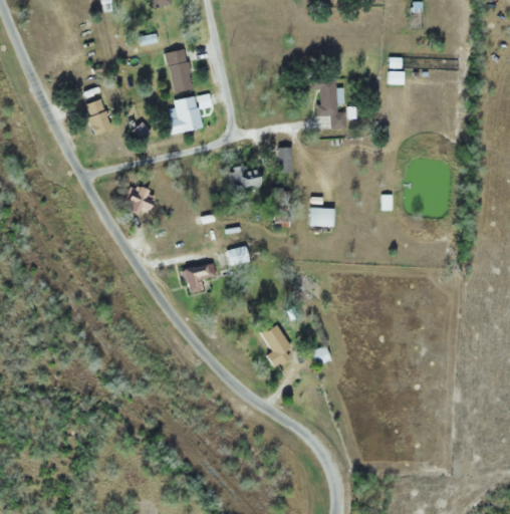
[(194,89),(186,48),(166,52),(175,93),(194,89)]
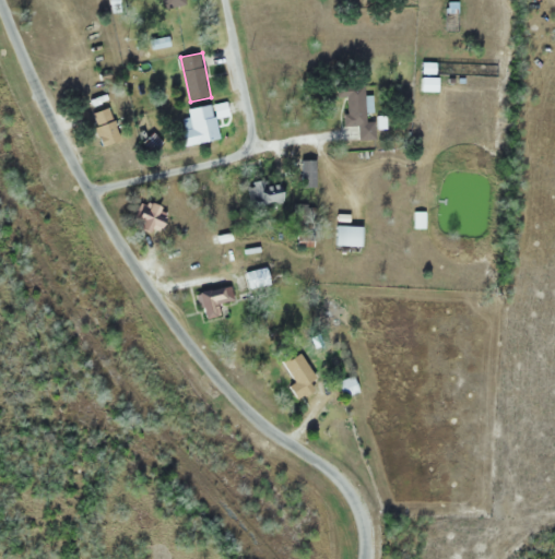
[(339,85),(339,97),(347,97),(347,128),(359,127),(359,141),(377,140),(377,122),(368,122),(368,85),(339,85)]
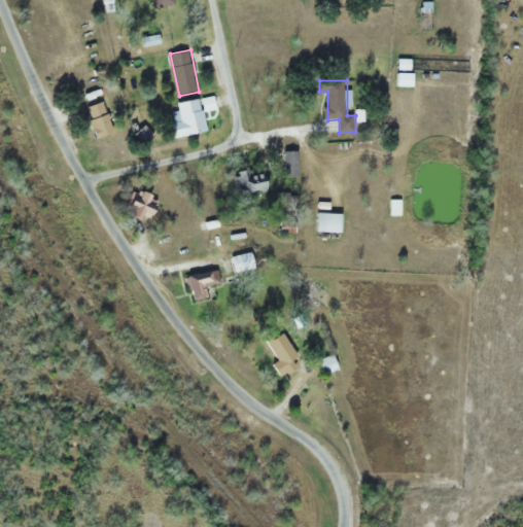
[(175,138),(208,131),(201,99),(179,104),(183,121),(172,124),(175,138)]
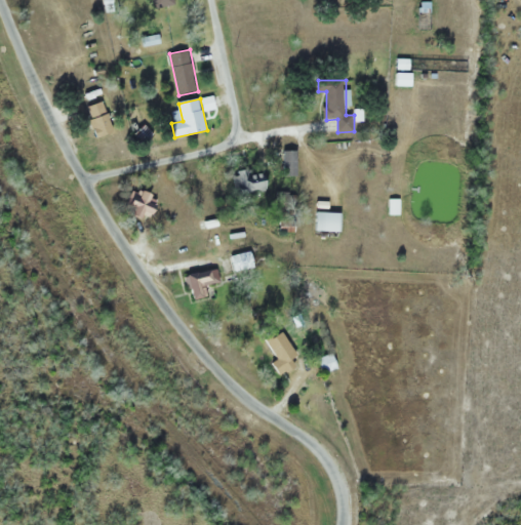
[(115,131),(104,101),(86,107),(97,137),(115,131)]
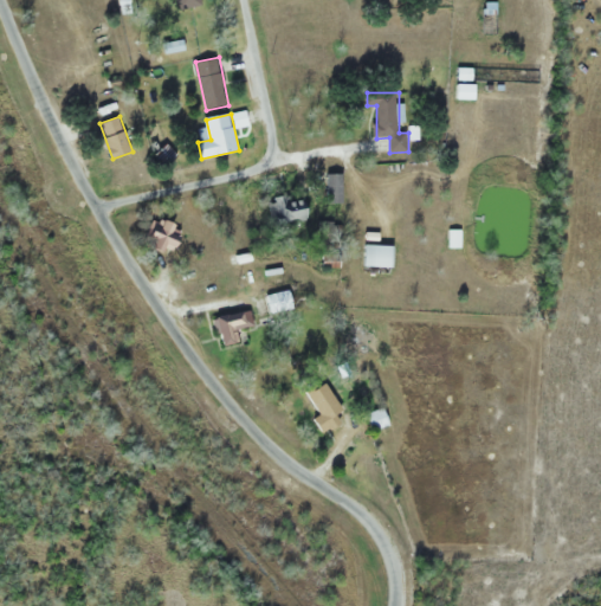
[(343,174),(328,174),(328,204),(343,204),(343,174)]
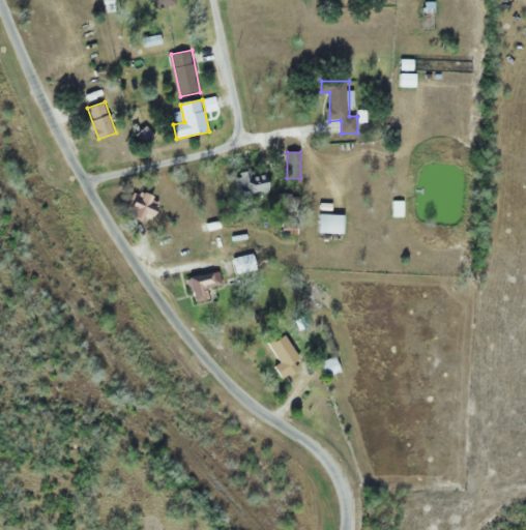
[(265,170),(242,172),(244,196),(267,194),(265,170)]
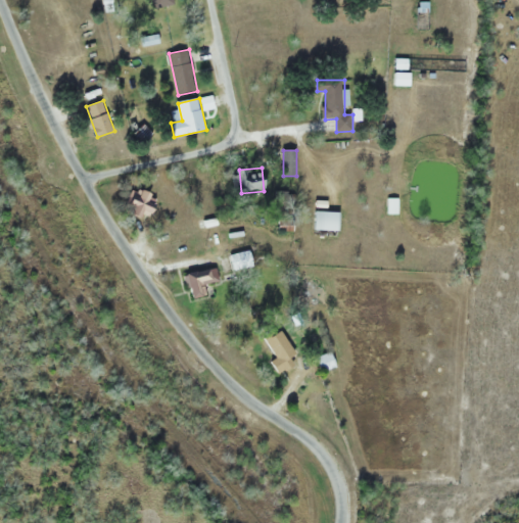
[(159,202),(139,187),(128,201),(137,208),(133,215),(144,223),(159,202)]
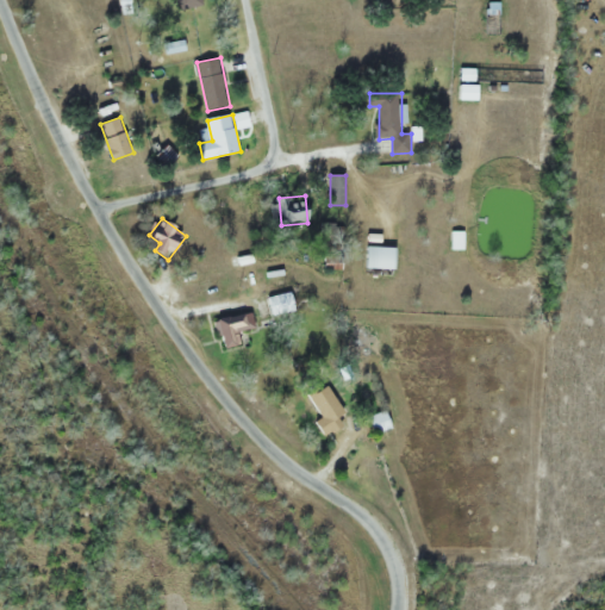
[(395,269),(395,248),(367,248),(367,269),(395,269)]
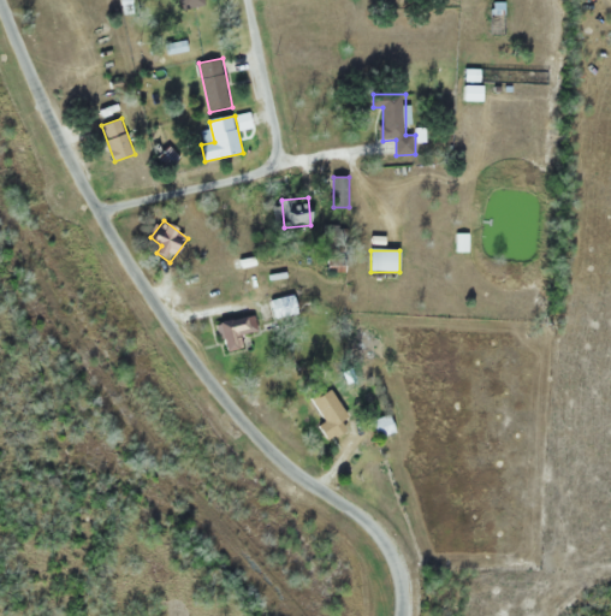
[(244,350),(242,335),(259,332),(256,315),(219,323),(225,353),(244,350)]
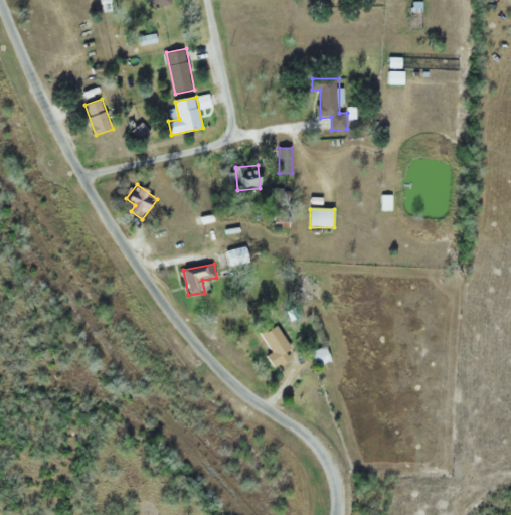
[(273,352),(267,356),(276,370),(296,356),(276,325),(261,334),(273,352)]
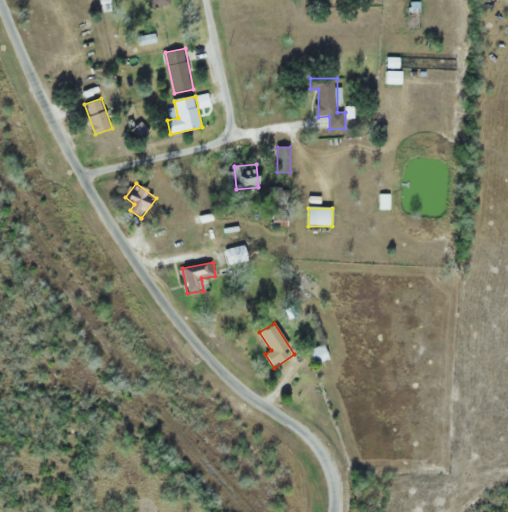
[(311,350),(316,363),(328,359),(324,346),(311,350)]
